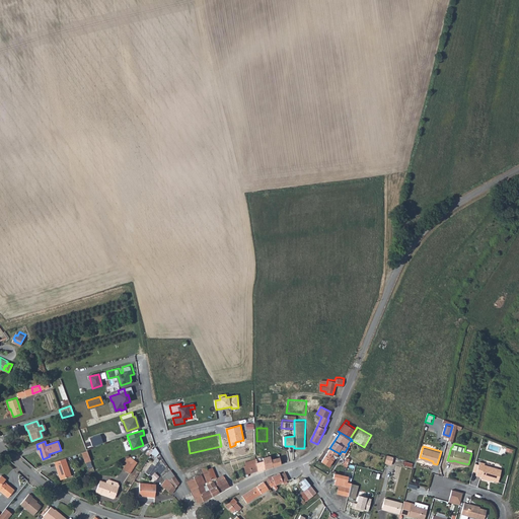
[(339,453),(329,448),(321,459),(328,464),(336,455),(337,456),(339,453)]
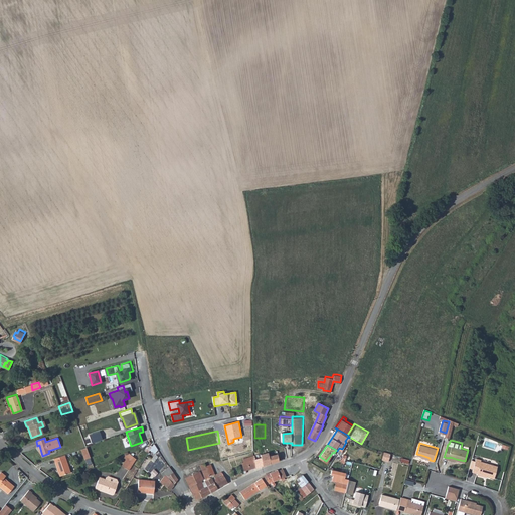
[(176,452),(179,465),(186,464),(183,450),(176,452)]
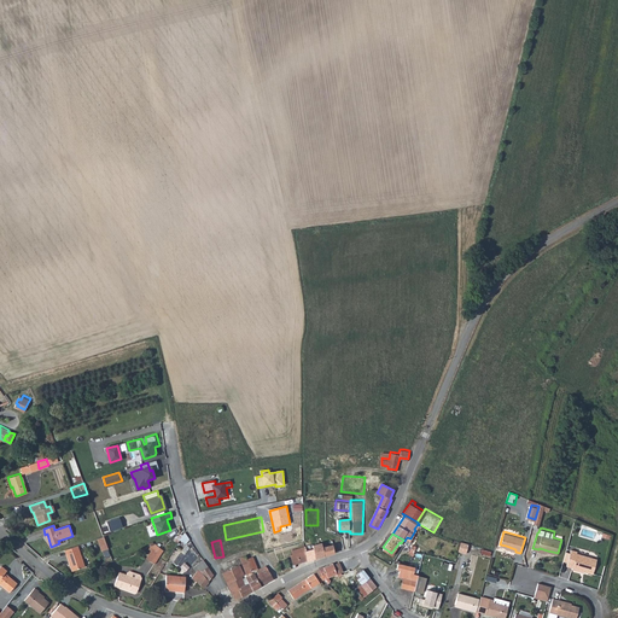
[(467,553),(470,543),(461,541),(459,551),(467,553)]
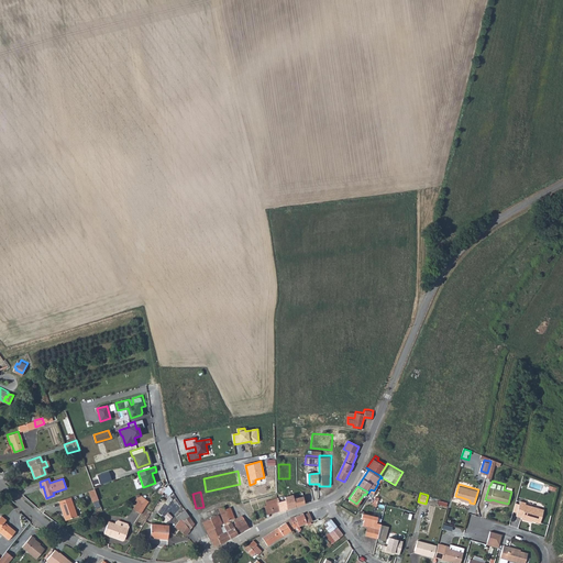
[(295,505),(306,501),(302,494),(300,495),(299,494),(294,496),(295,505)]
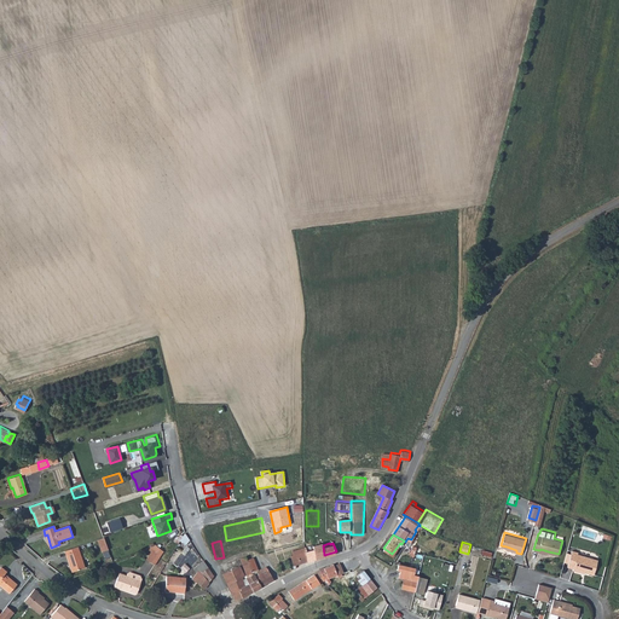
[(152,545),(145,561),(157,566),(163,550),(152,545)]
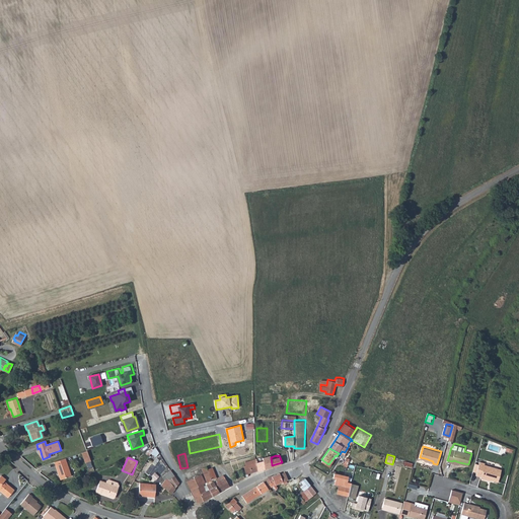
[(272,465),(271,457),(264,459),(265,468),(272,465)]
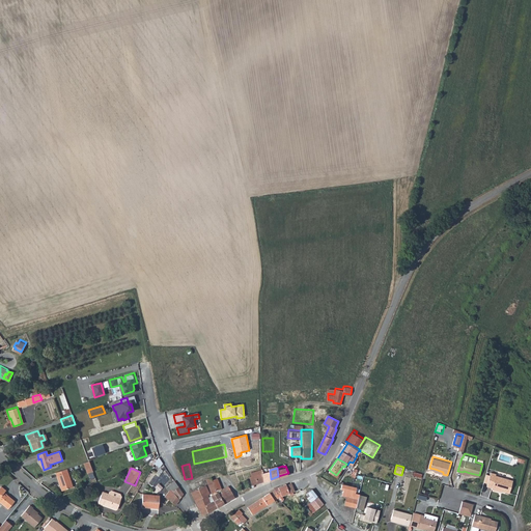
[(66,469),(55,473),(61,491),(73,487),(66,469)]
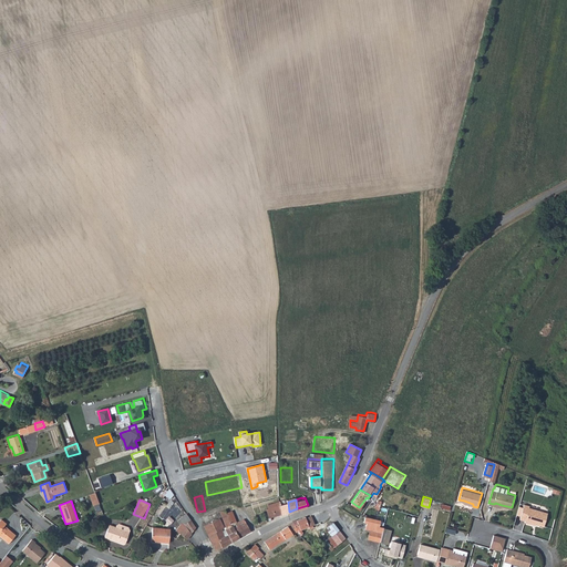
[(279,501),(278,501),(268,504),(269,507),(267,508),(269,519),(272,519),(272,517),(282,514),(280,504),(279,501)]
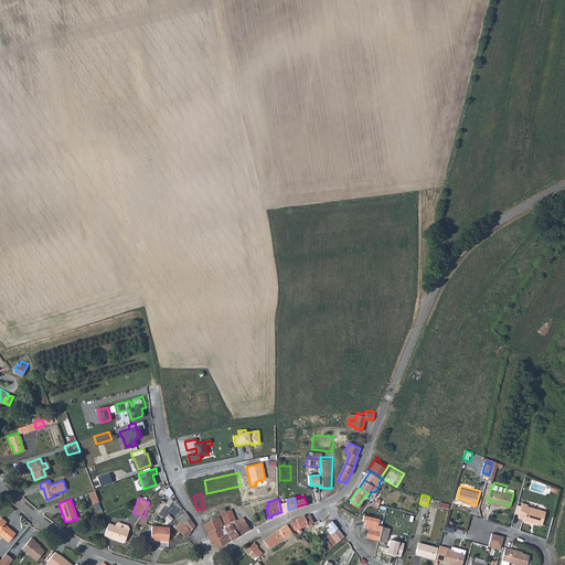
[(529,519),(534,520),(543,522),(546,509),(528,503),(529,502),(523,500),(522,503),(520,512),(519,515),(524,516),(523,519),(529,520),(529,519)]
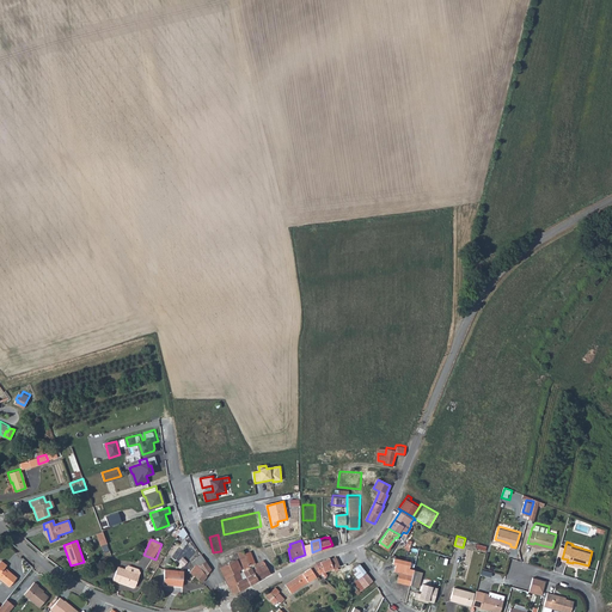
[(244,549),(238,551),(244,568),(250,565),(244,549)]
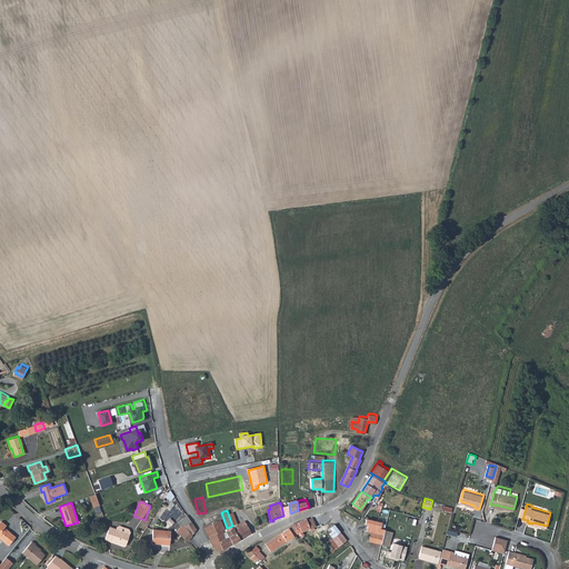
[(315,525),(311,516),(300,520),(298,521),(302,528),(299,529),(300,531),(300,532),(306,538),(307,539),(308,537),(302,529),(309,527),(310,528),(313,527),(313,526),(315,525)]
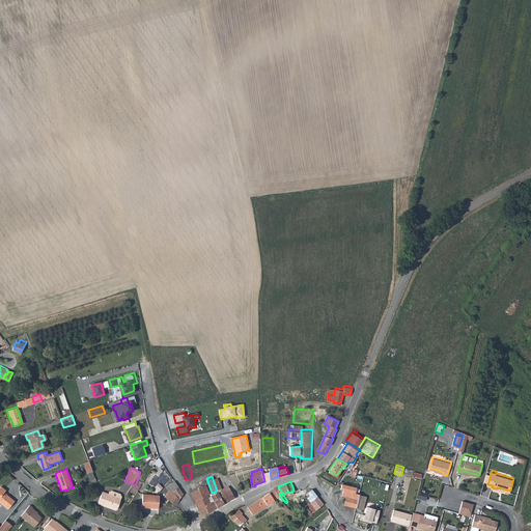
[(1,492),(2,491),(4,487),(0,483),(0,500),(7,506),(14,499),(6,493),(5,494),(1,492)]
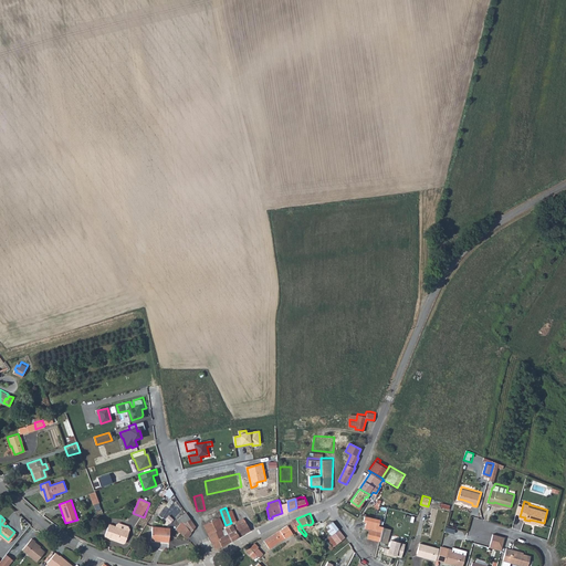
[(191,519),(188,515),(177,530),(181,532),(187,525),(185,523),(191,519)]
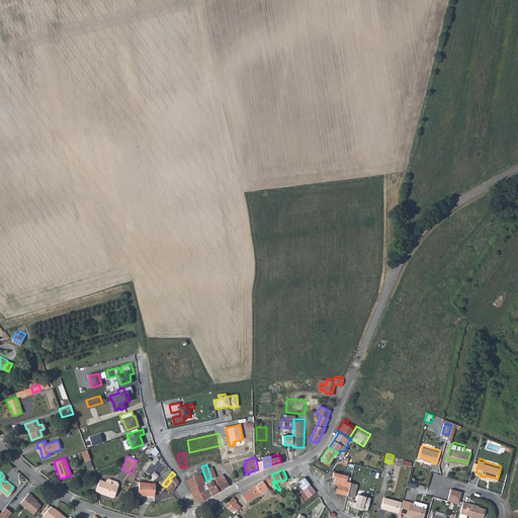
[(349,487),(351,477),(333,471),(330,481),(349,487)]
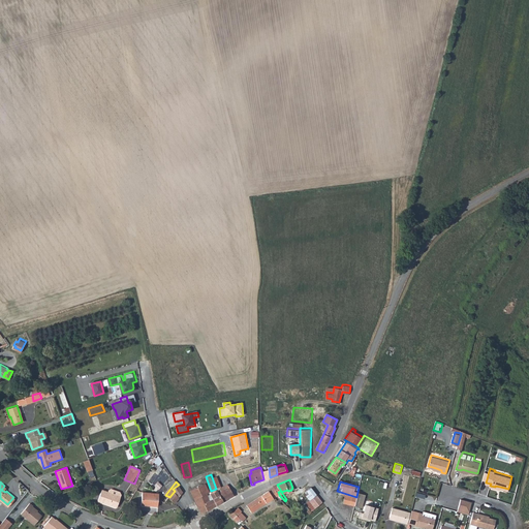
[(206,483),(191,490),(203,512),(229,498),(234,495),(229,487),(218,492),(217,490),(211,493),(213,499),(210,500),(208,495),(207,493),(209,493),(209,490),(206,483)]
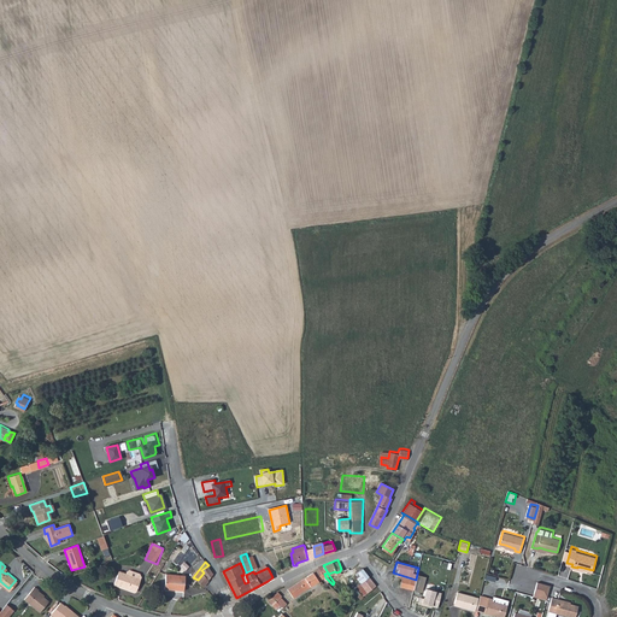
[(205,586),(212,576),(215,574),(209,565),(201,570),(204,573),(198,580),(205,586)]
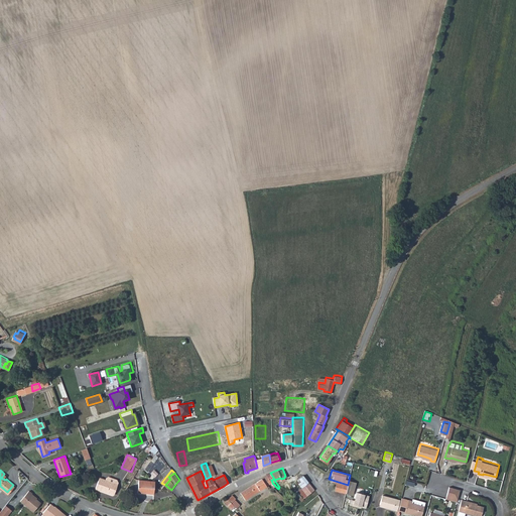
[(272,482),(271,480),(267,475),(249,488),(241,494),(247,501),(269,484),(274,490),(277,488),(272,483),(272,482)]
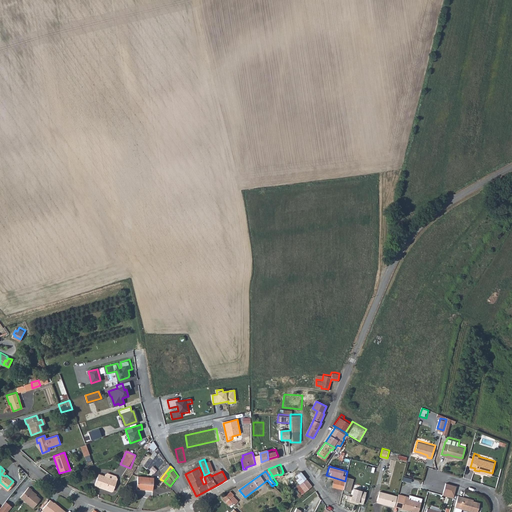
[(298,479),(293,483),(295,484),(301,492),(307,488),(312,484),(302,471),(296,476),(298,479)]
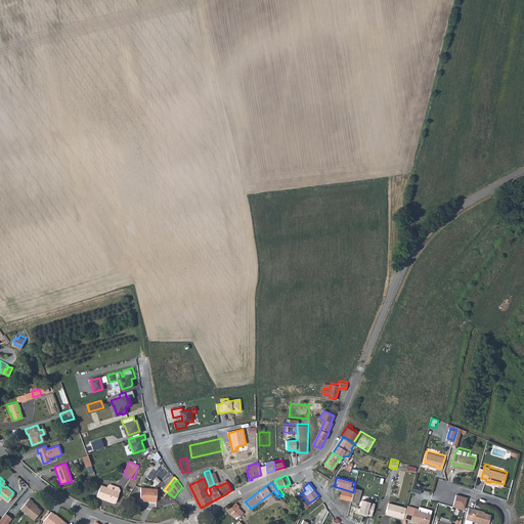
[(106,488),(101,485),(97,496),(115,504),(121,490),(120,488),(111,485),(107,486),(106,488)]
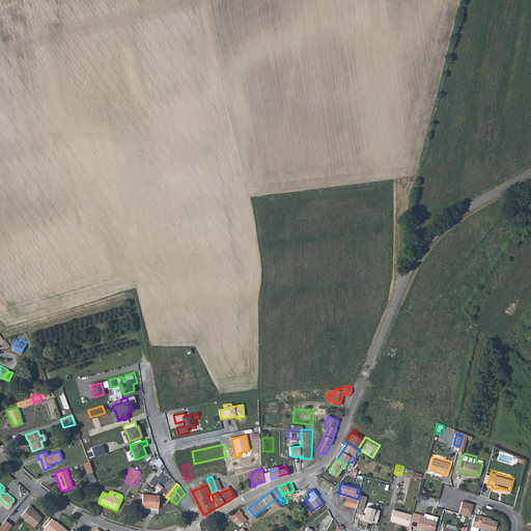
[(150,505),(158,505),(159,495),(142,494),(141,506),(150,507),(150,505)]
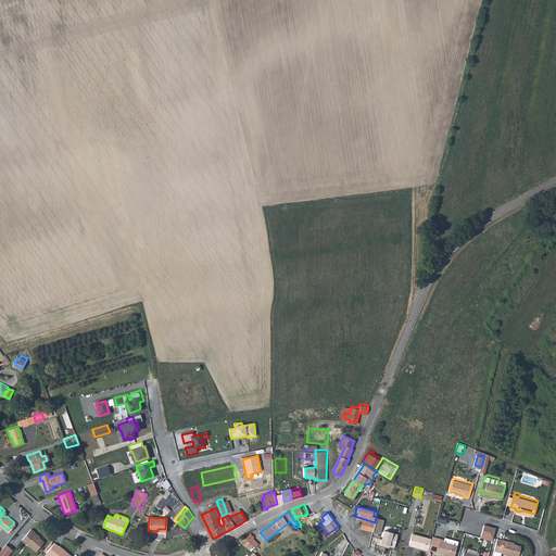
[(373,531),(375,523),(375,522),(363,520),(362,525),(361,528),(373,531)]
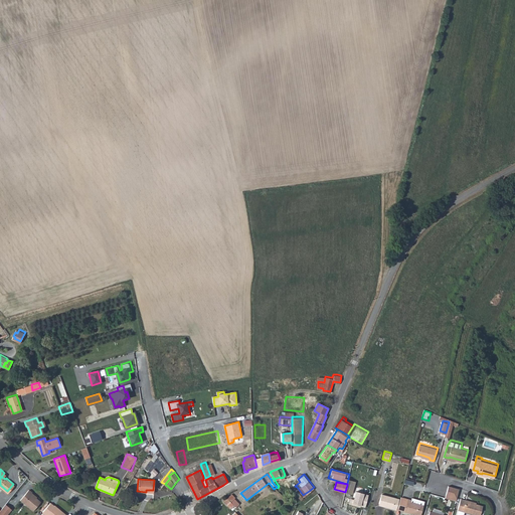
[(449,484),(447,494),(453,496),(452,498),(457,499),(460,487),(449,484)]
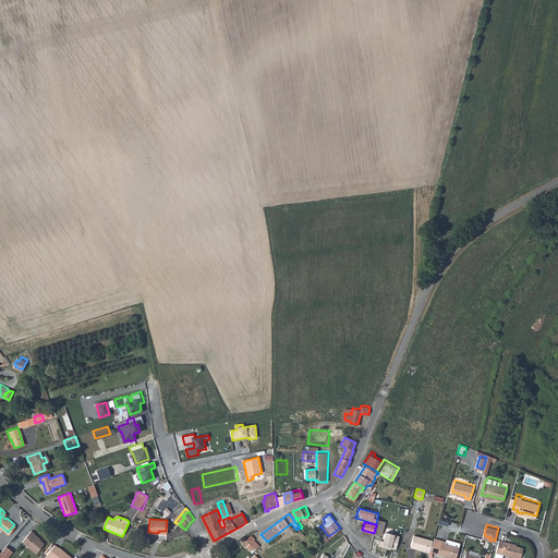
[(340,528),(335,532),(339,537),(344,533),(340,528)]
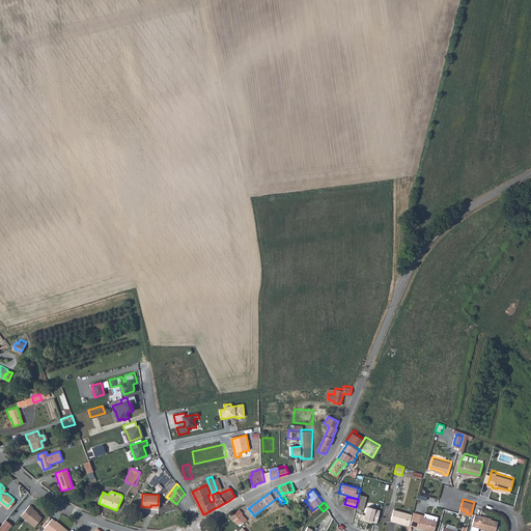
[(32,506),(29,504),(20,514),(33,526),(42,515),(31,507),(32,506)]
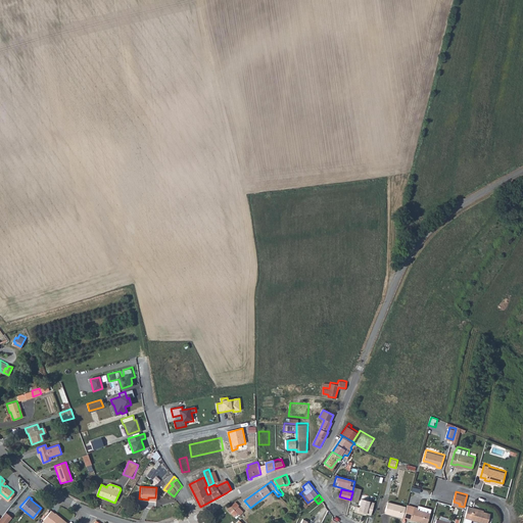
[(375,504),(363,501),(360,509),(355,508),(353,513),(366,516),(366,515),(371,516),(375,504)]
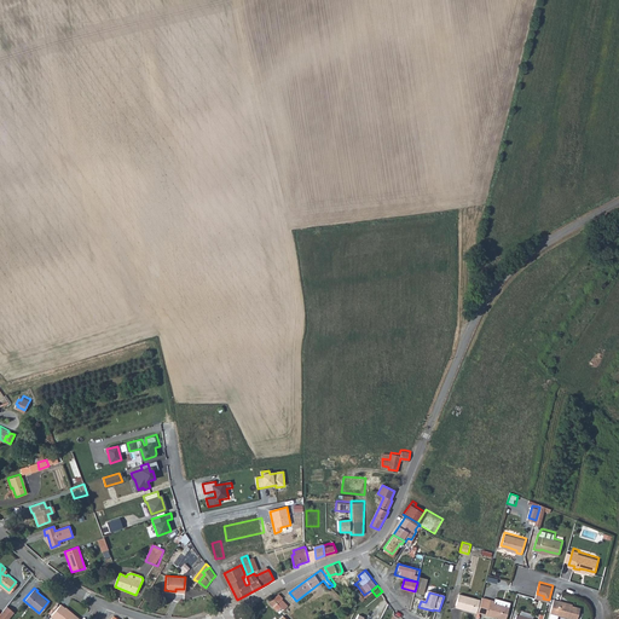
[(463,605),(462,607),(476,612),(479,599),(458,593),(456,603),(463,605)]
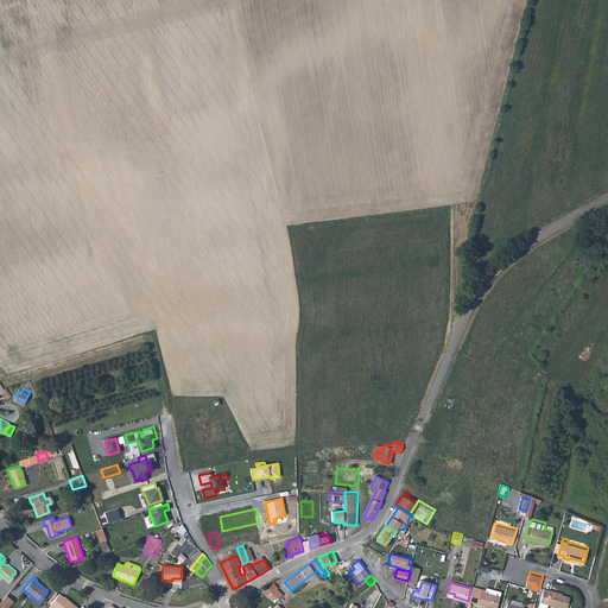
[(283,595),(273,584),(265,591),(272,601),(276,597),(278,600),(283,595)]
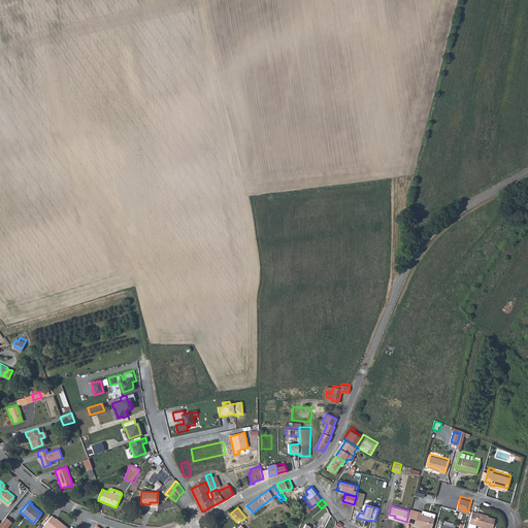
[(423,510),(410,507),(407,520),(431,527),(434,517),(422,513),(423,510)]
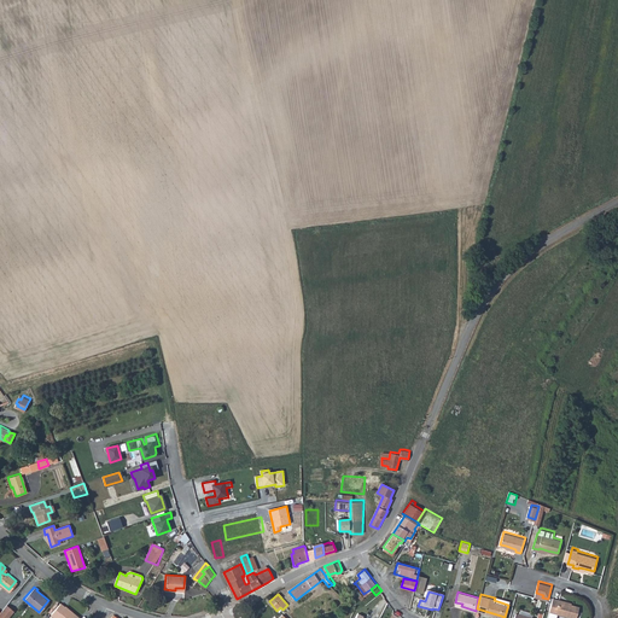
[(570,601),(571,600),(554,595),(551,610),(577,617),(581,605),(573,602),(570,601)]
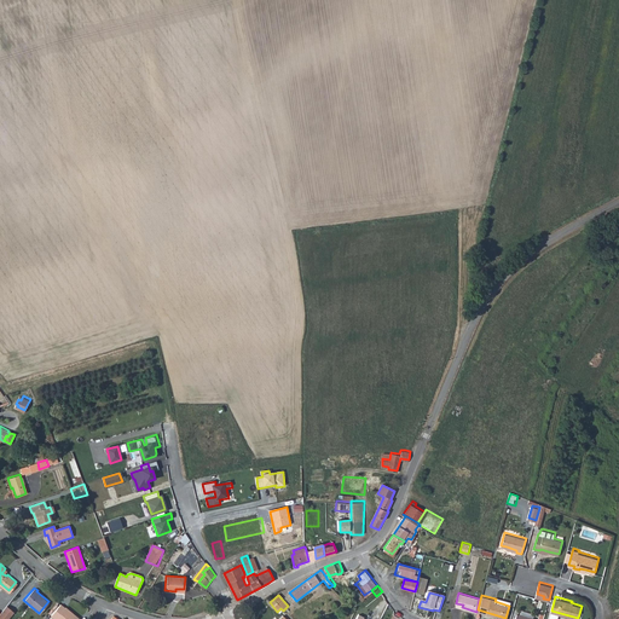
[(73,613),(74,612),(65,606),(65,607),(61,603),(51,614),(56,618),(76,618),(79,618),(73,613)]
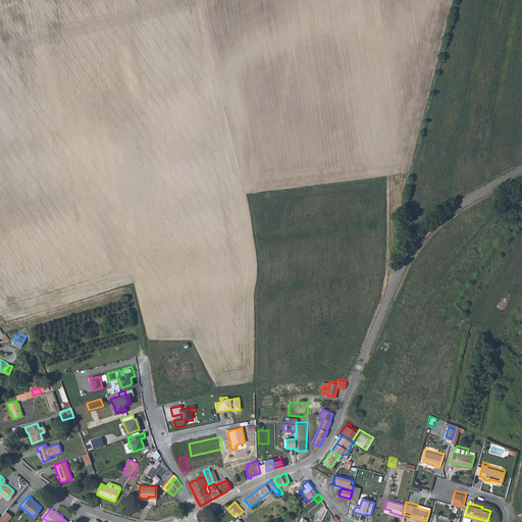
[(0,516),(0,521),(4,521),(10,514),(5,510),(0,516)]
